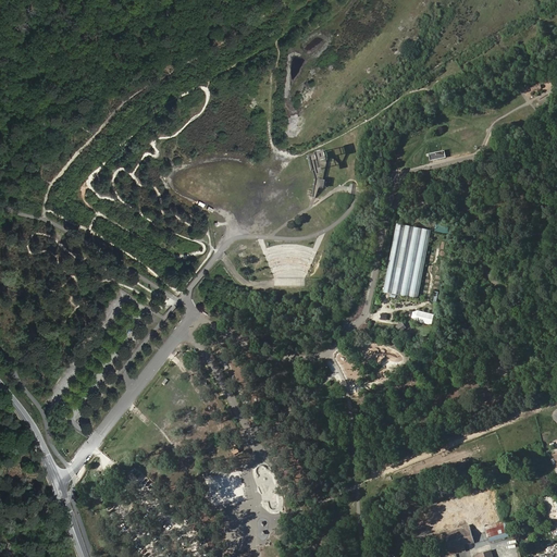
[(431,152),(432,156),(433,160),(449,157),(447,149),(431,152)]
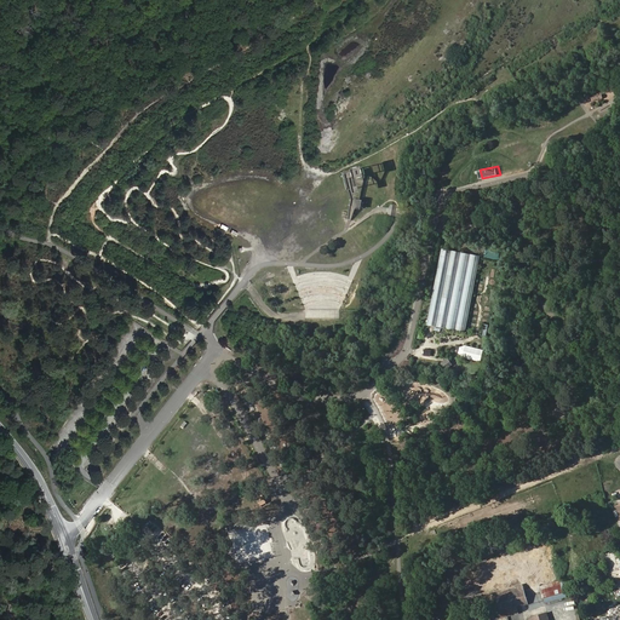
[(480,256),(442,248),(426,326),(465,333),(480,256)]
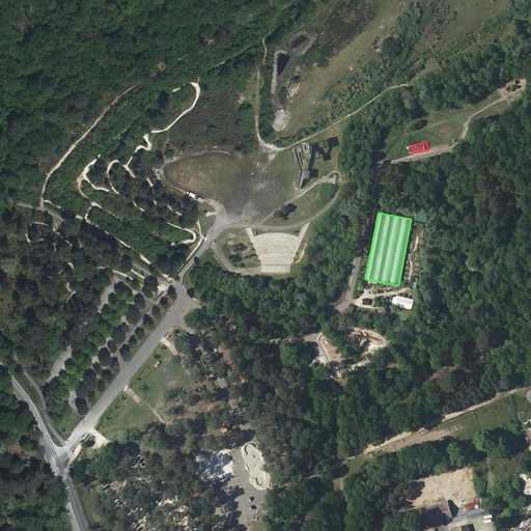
[(290,266),(261,264),(261,273),(290,273),(290,266)]
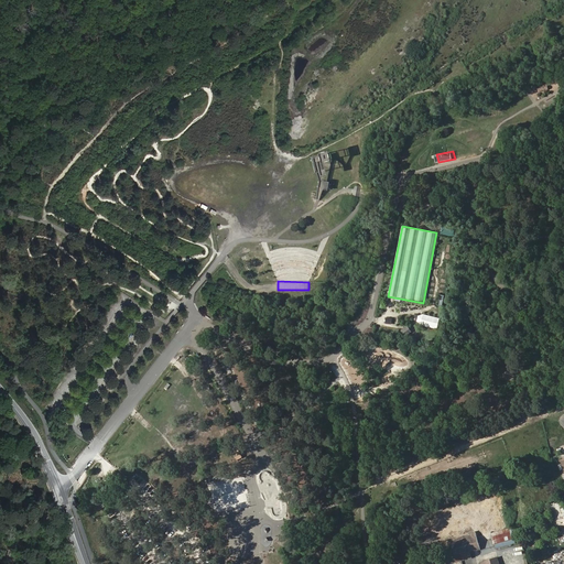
[(436,329),(438,318),(419,313),(415,323),(436,329)]
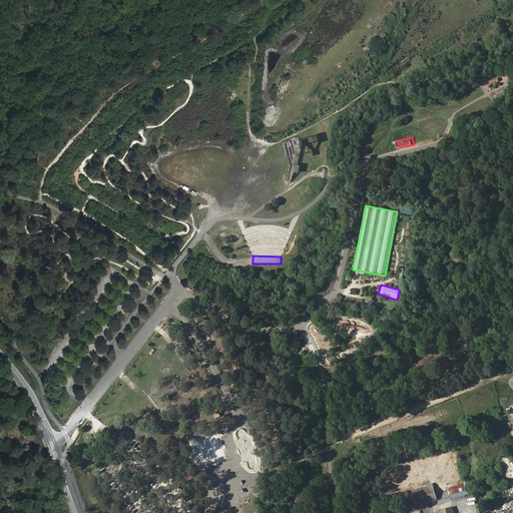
[(367,306),(374,303),(371,297),(364,300),(367,306)]
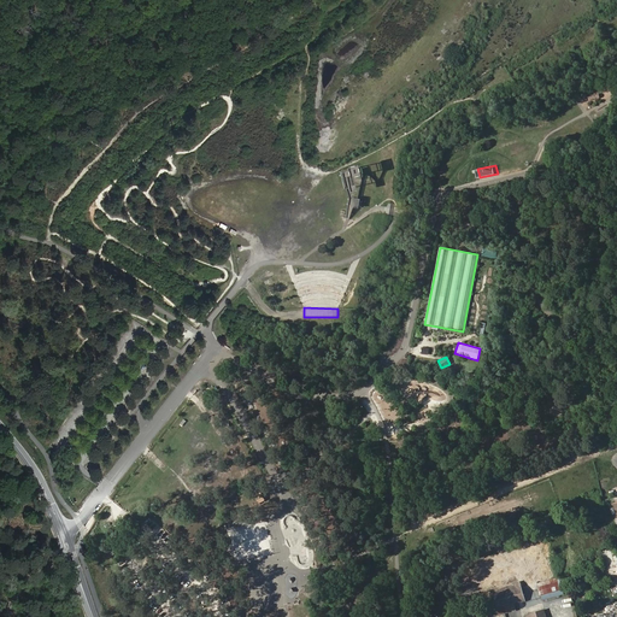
[(612,491),(601,493),(604,501),(606,501),(605,497),(612,495),(612,491)]
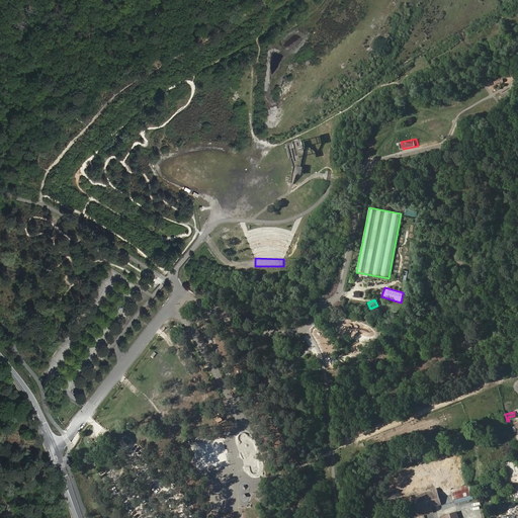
[(473,499),(470,486),(462,487),(451,490),(455,504),(473,499)]
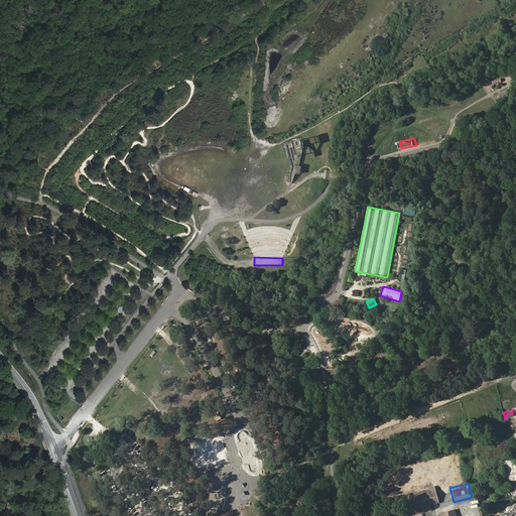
[(494,514),(494,515),(515,515),(515,502),(502,506),(504,511),(494,514)]
